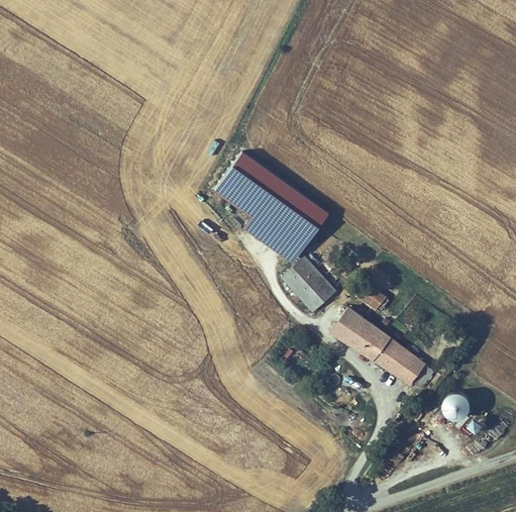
[(295,266),(331,212),(241,152),(214,192),(251,217),(243,230),(295,266)]
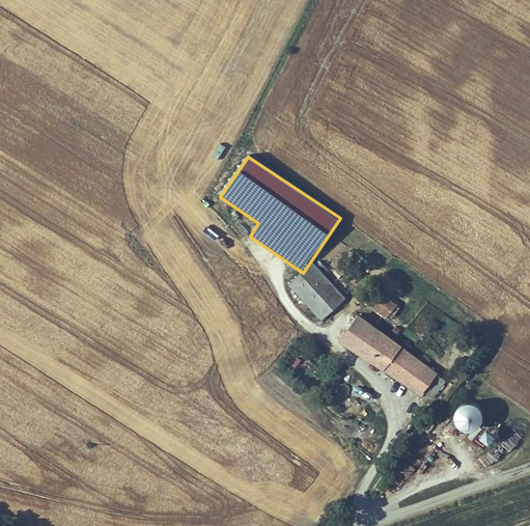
[(324,274),(314,265),(295,283),(305,293),(324,274)]
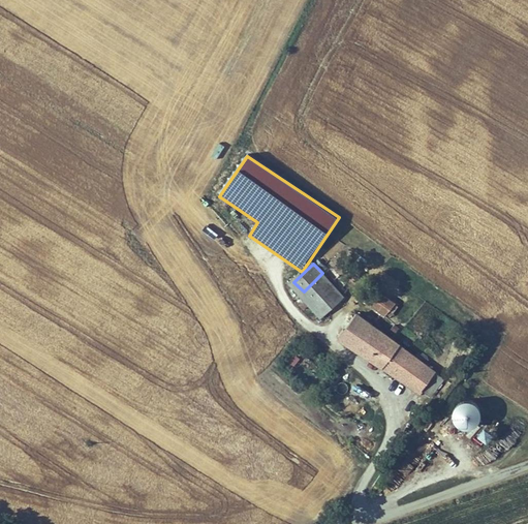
[(345,297),(322,273),(304,291),(293,282),(290,285),(322,319),(345,297)]
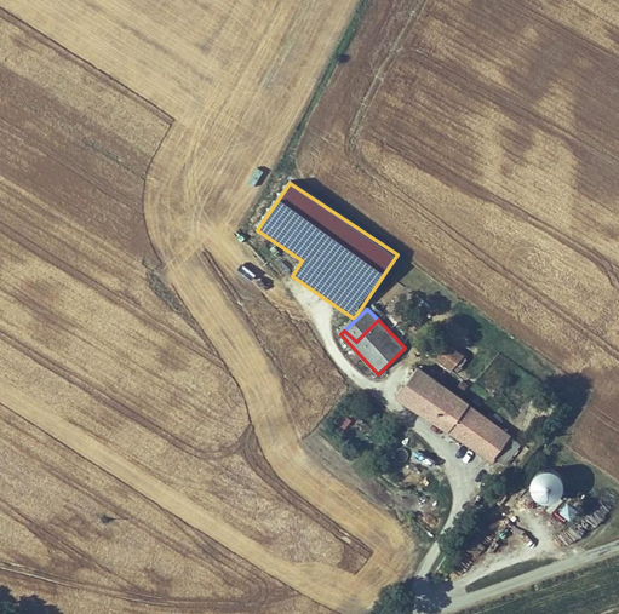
[(448,346),(436,337),(424,350),(437,361),(448,346)]
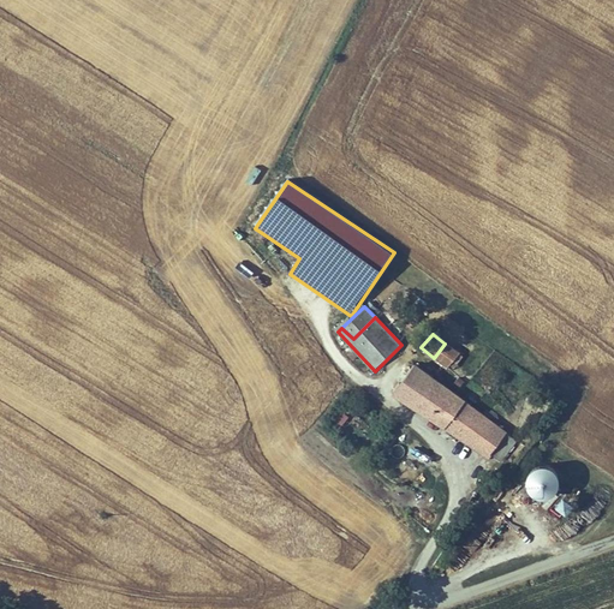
[(459,441),(477,416),(416,369),(397,395),(459,441)]
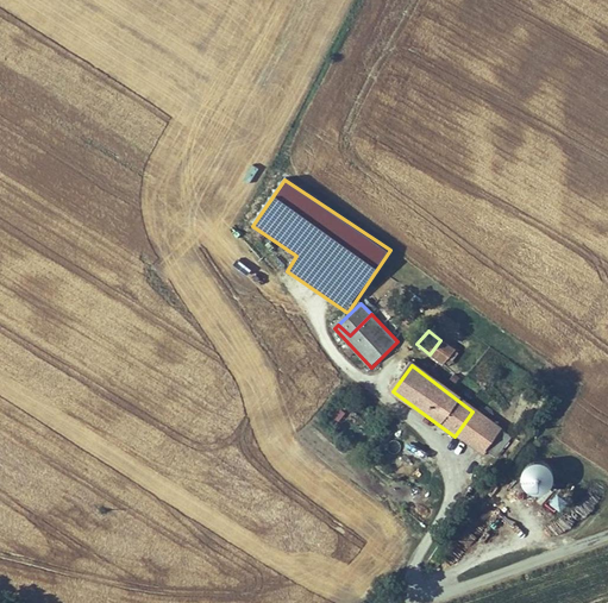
[(483,451),(499,431),(472,412),(455,437),(480,456),(483,451)]
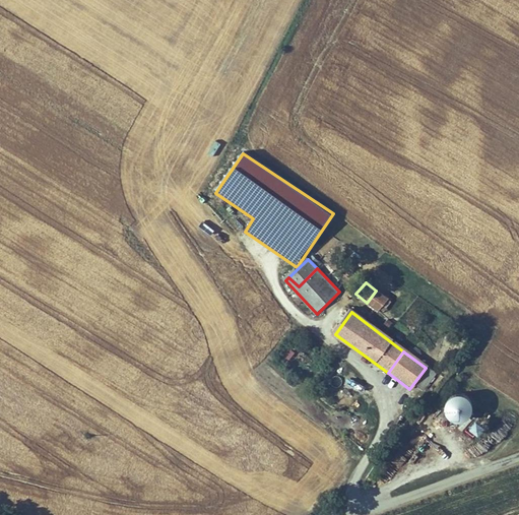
[(282,362),(292,365),(295,356),(286,352),(282,362)]
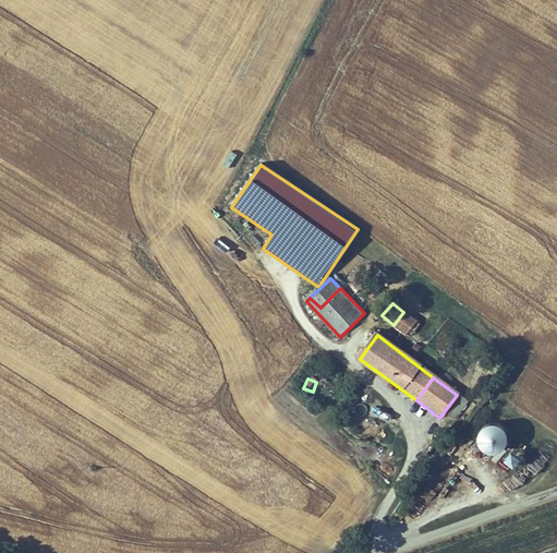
[(455,421),(468,403),(457,395),(443,413),(455,421)]
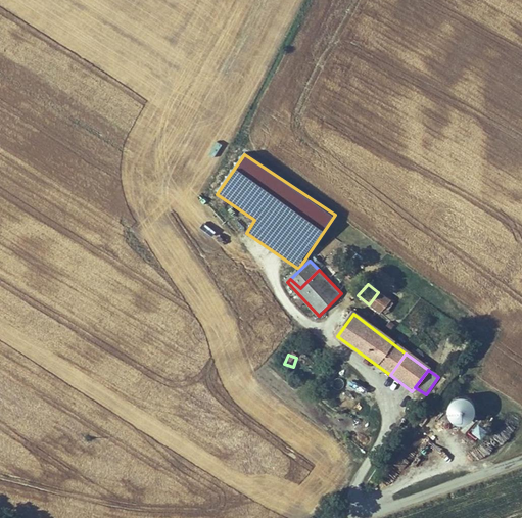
[(462,427),(479,410),(462,393),(444,410),(462,427)]
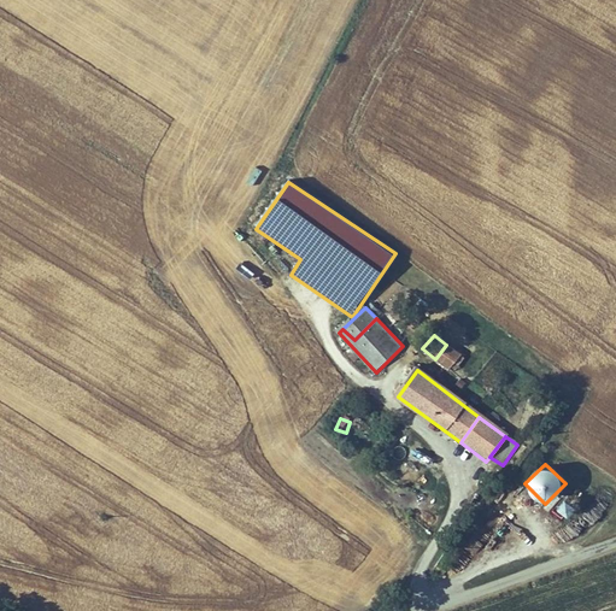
[(572,518),(578,505),(564,499),(558,513),(572,518)]
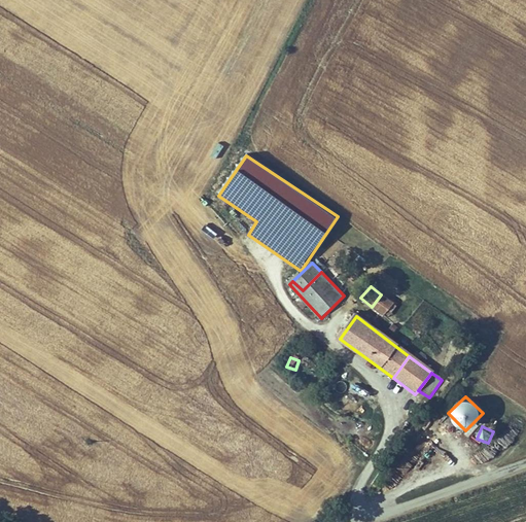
All buildings are outlined.
